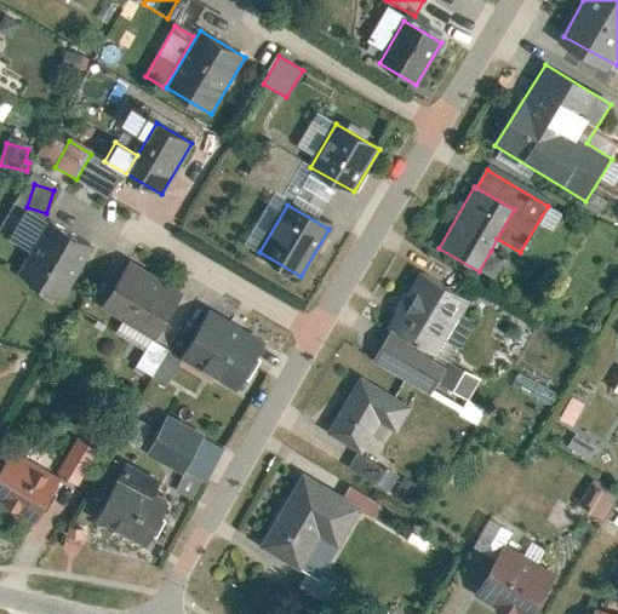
[(91,247),(50,223),(21,271),(63,297),(91,247)]
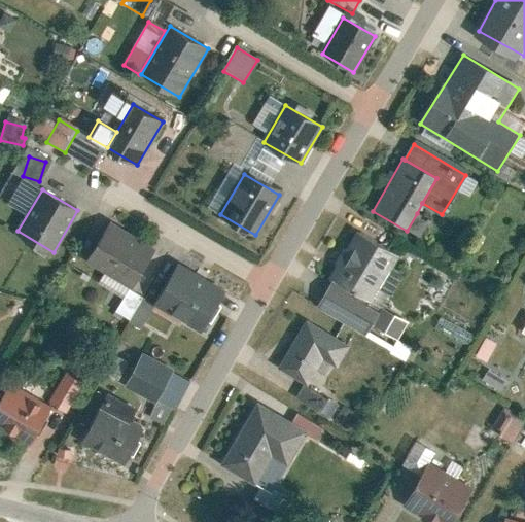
[(421,239),(431,220),(417,213),(407,231),(421,239)]
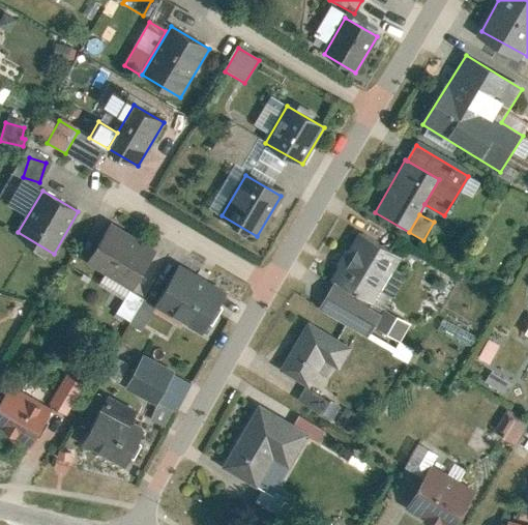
[(154,249),(112,225),(88,265),(129,289),(154,249)]
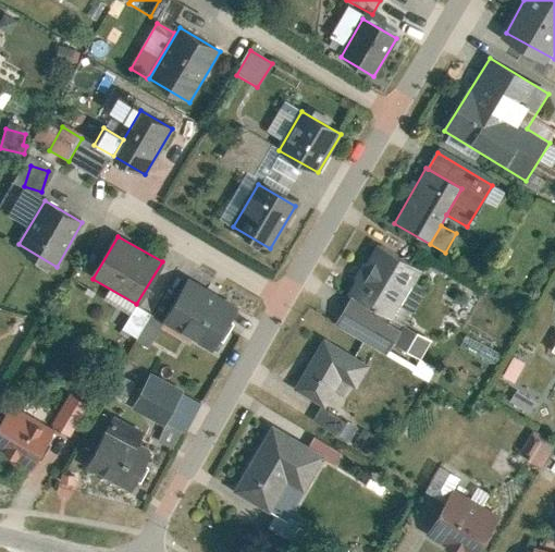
[(419,273),(374,248),(347,298),(349,299),(392,322),(419,273)]
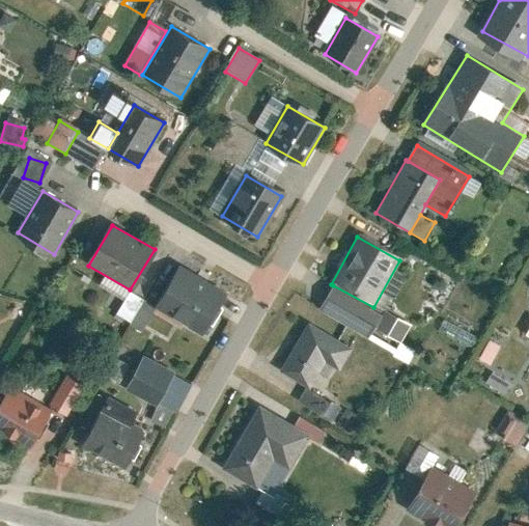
[(227,296),(182,269),(159,308),(204,335),(227,296)]
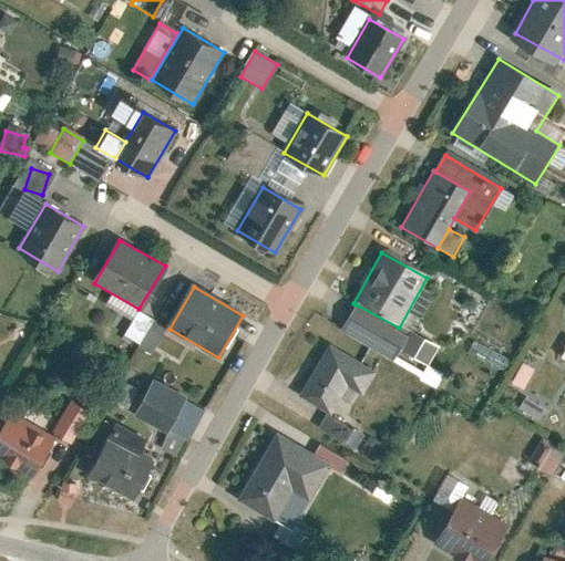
[(393,361),(409,333),(399,328),(356,304),(341,332),(393,361)]
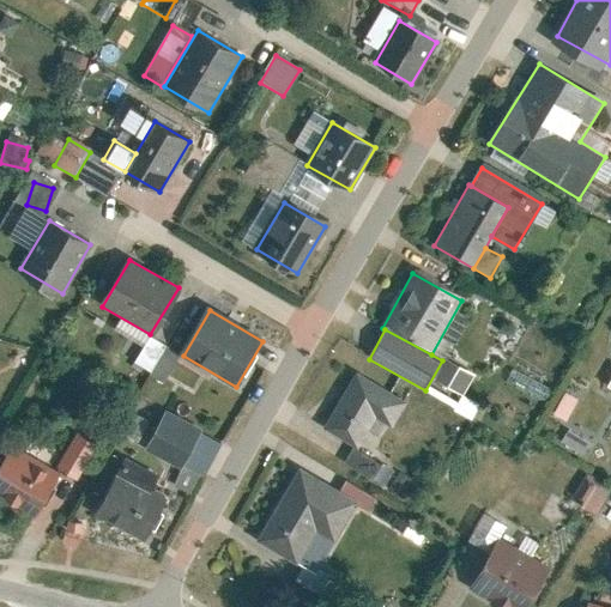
[(360,448),(375,420),(391,429),(406,401),(356,372),(324,429),(360,448)]
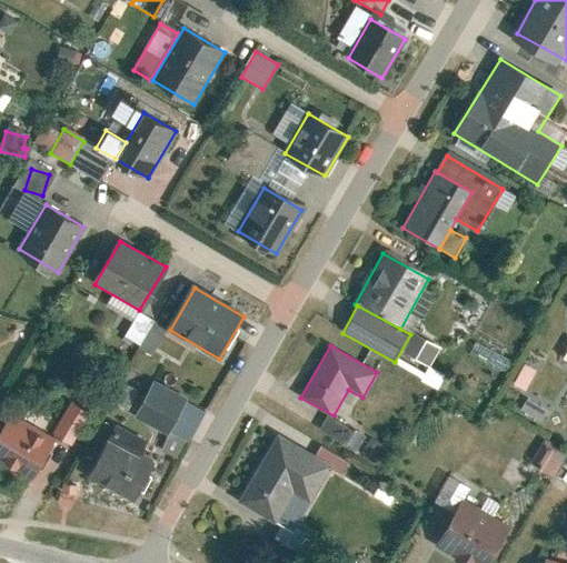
[(186,400),(155,383),(136,416),(167,434),(186,400)]
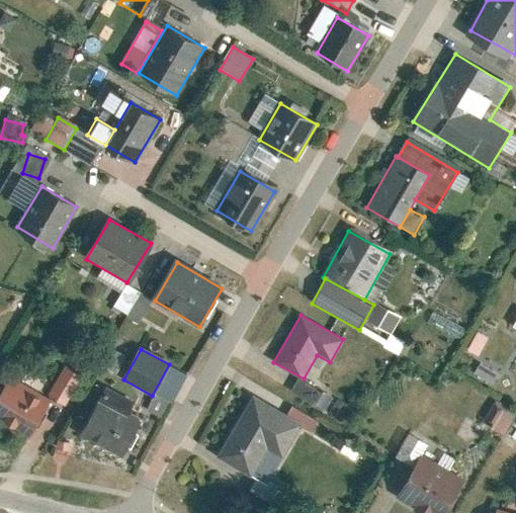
[(84,378),(65,367),(51,393),(70,404),(84,378)]
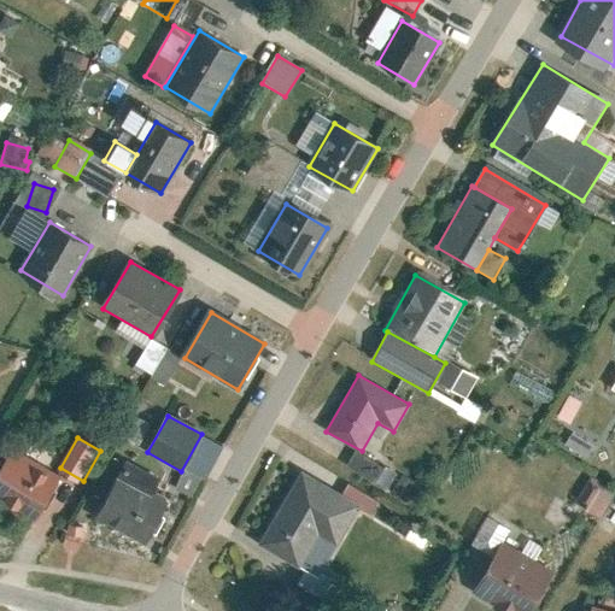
[(586,460),(591,448),(567,438),(561,451),(586,460)]
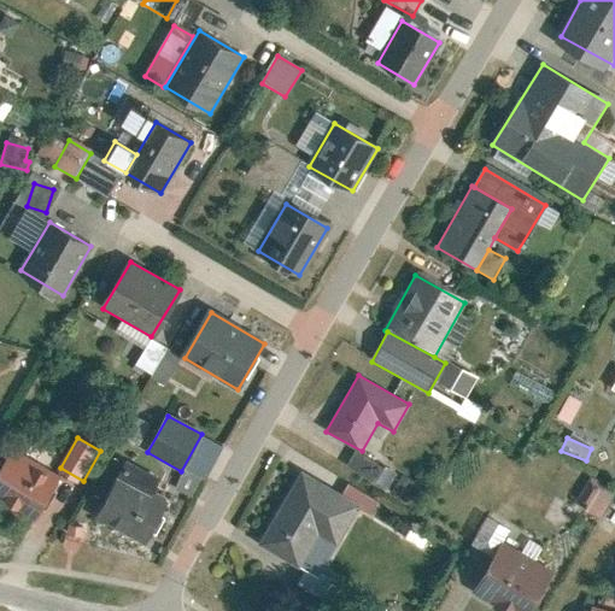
[(59,479),(11,453),(0,473),(0,500),(35,521),(59,479)]
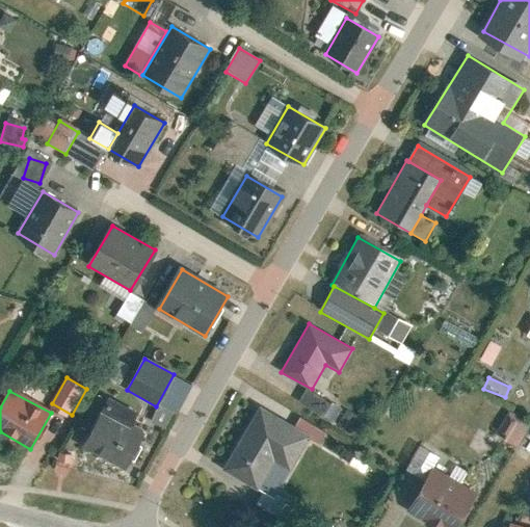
[(327,421),(334,406),(300,393),(294,407),(327,421)]
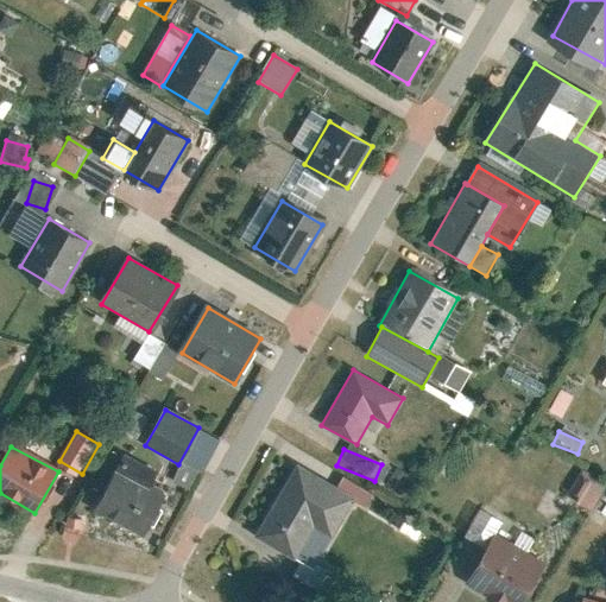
[(314,572),(357,501),(296,467),(254,537),(314,572)]
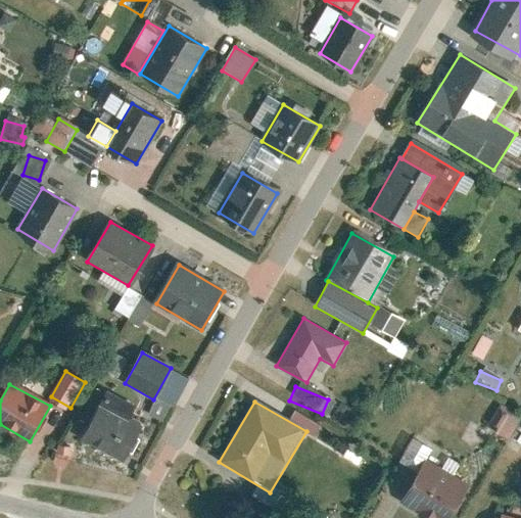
[(143,425),(102,405),(84,442),(124,463),(143,425)]
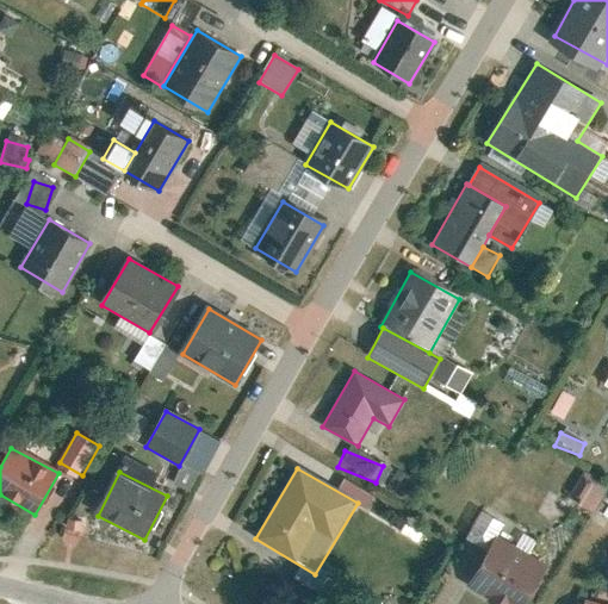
[(591,515),(602,491),(582,481),(571,506),(591,515)]
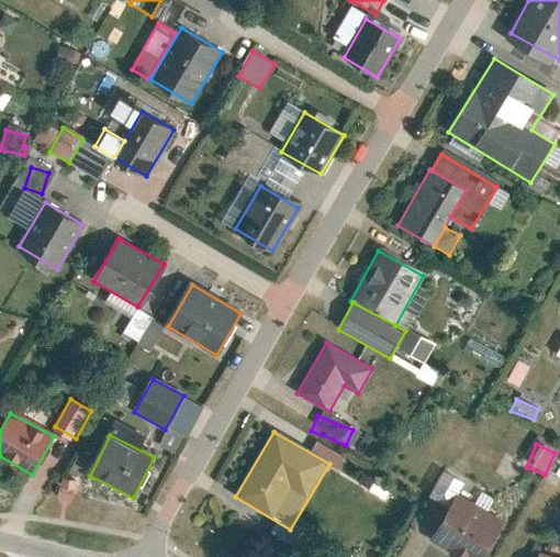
[(364,496),(381,505),(390,491),(371,481),(364,496)]
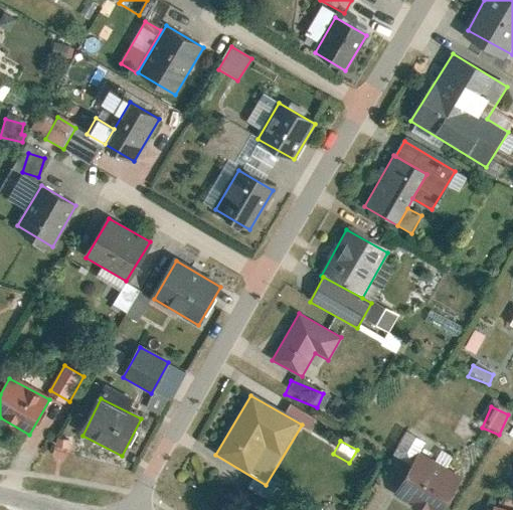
[(395,494),(421,509),(444,509),(463,479),(419,454),(395,494)]
